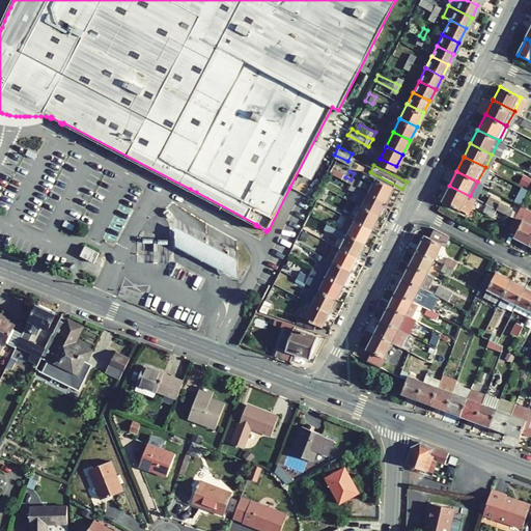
[(372,190),(376,192),(396,202),(402,189),(370,172),(363,186),(369,189),(372,190)]
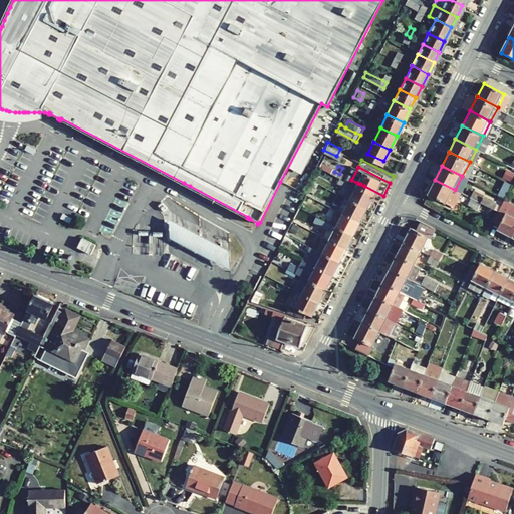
[(334,172),(331,178),(336,181),(339,174),(334,172)]
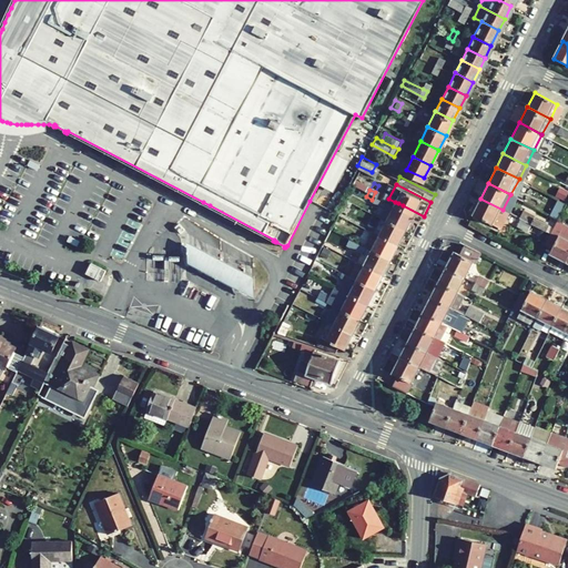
[(480,199),(473,214),(495,225),(503,210),(480,199)]
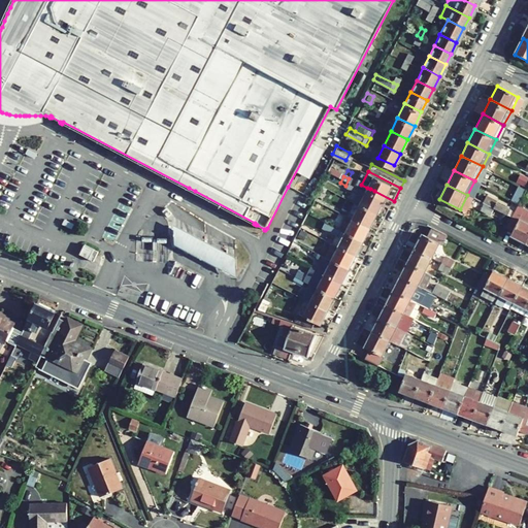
[(367,188),(360,201),(387,215),(394,201),(374,191),(370,189),(367,188)]
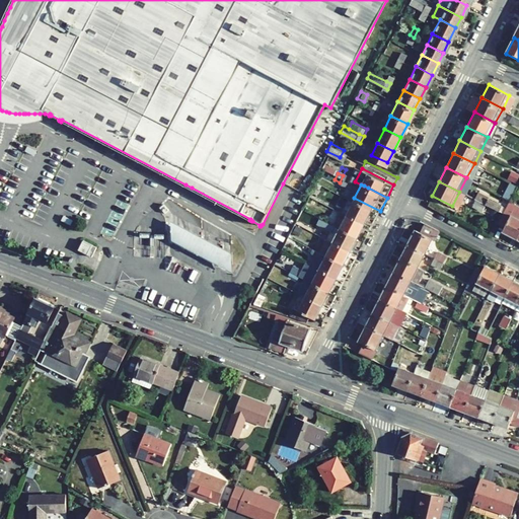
[(500,213),(503,205),(478,194),(471,208),(483,212),(486,206),(500,213)]
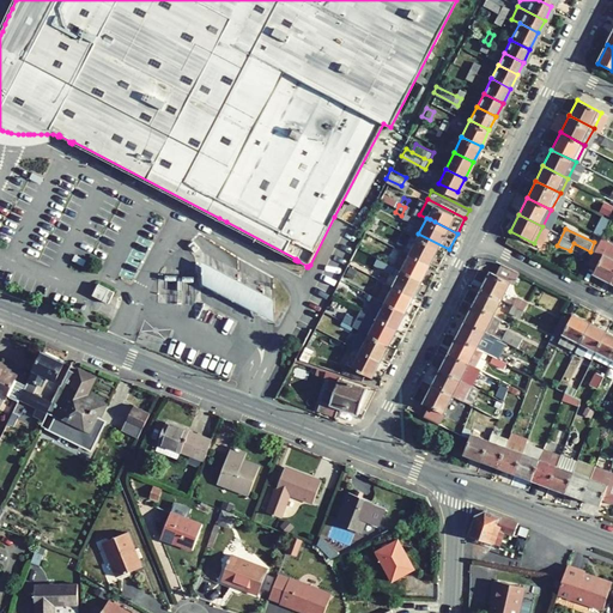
[(418,234),(411,249),(441,265),(449,249),(418,234)]
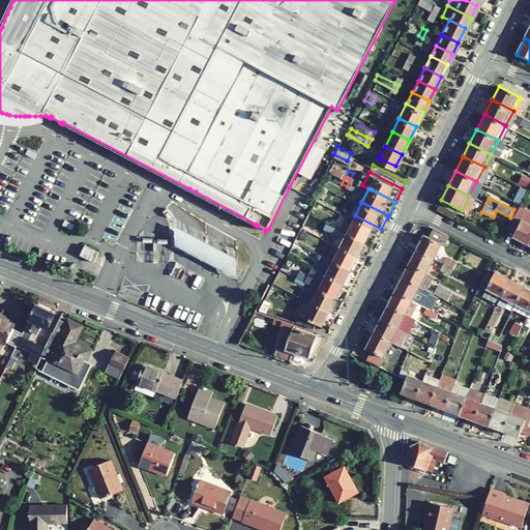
[(511,216),(506,227),(513,230),(511,235),(527,242),(529,235),(529,208),(519,202),(512,214),(511,216)]
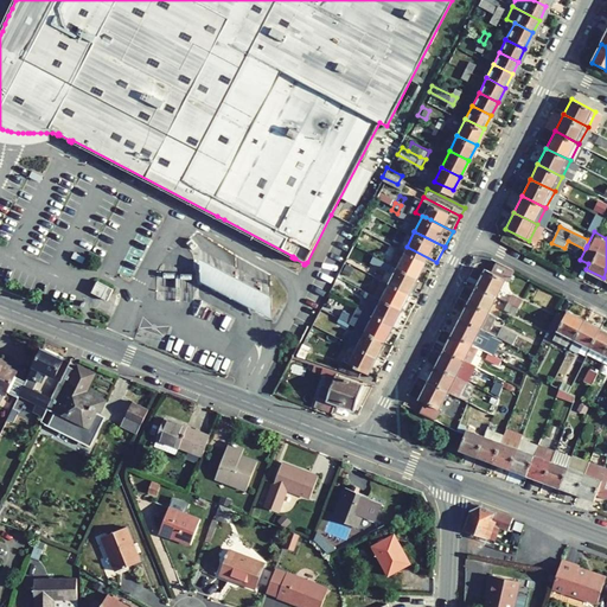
[(407,247),(398,263),(428,279),(436,262),(407,247)]
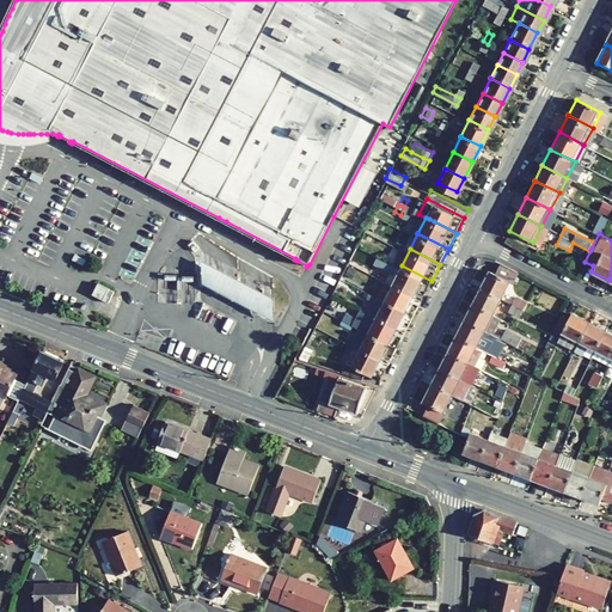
[(274,322),(273,299),(201,262),(202,285),(274,322)]
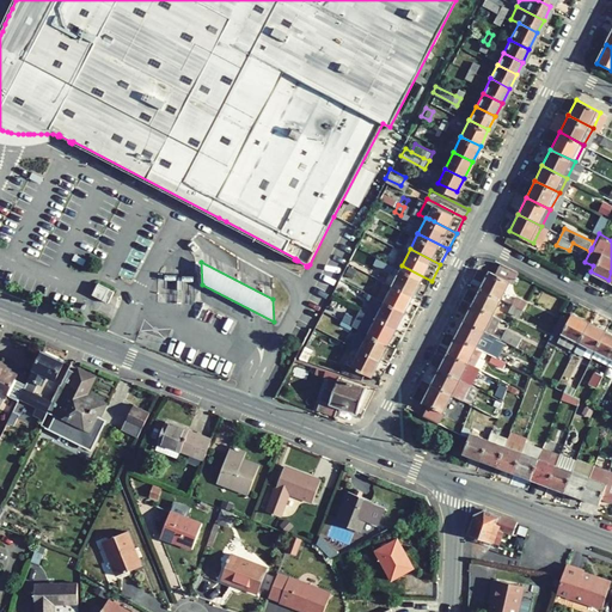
[(490,271),(481,289),(501,300),(509,282),(513,285),(519,273),(501,264),(495,275),(490,271)]
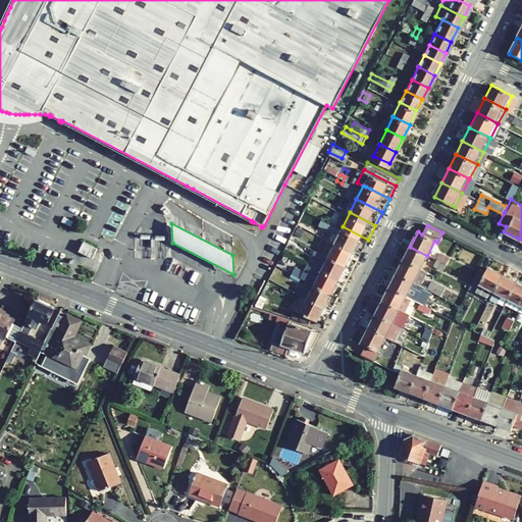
[(343,226),(335,240),(362,253),(368,240),(343,226)]
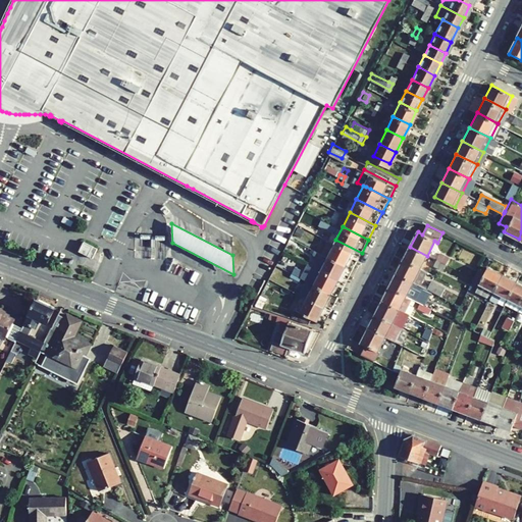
[(313,228),(309,236),(314,238),(317,230),(313,228)]
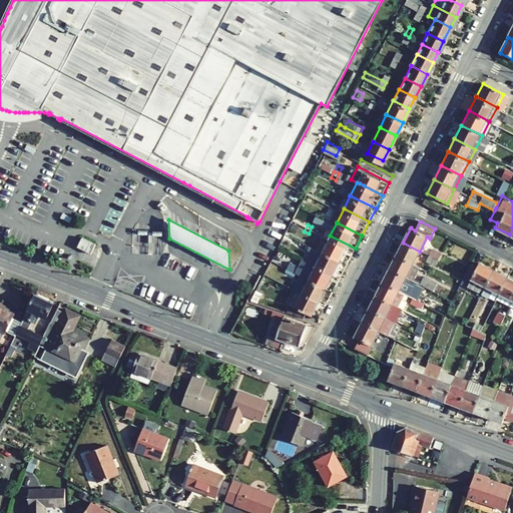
[(150,231),(147,252),(160,253),(162,232),(150,231)]
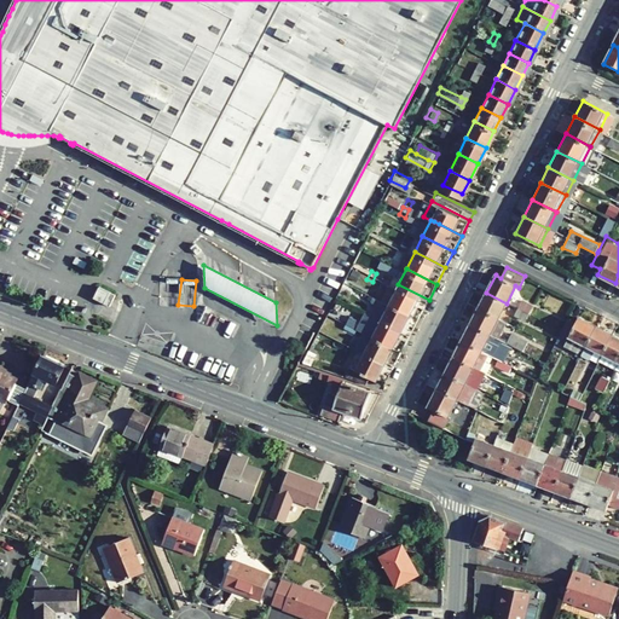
[(398,284),(391,300),(421,316),(429,300),(398,284)]
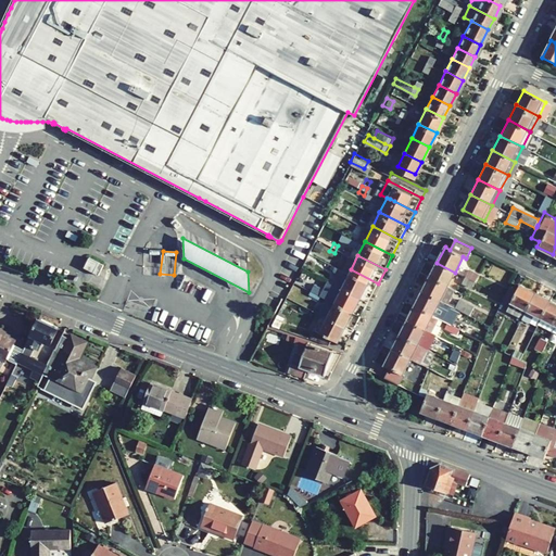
[(104,265),(89,257),(85,268),(99,276),(104,265)]
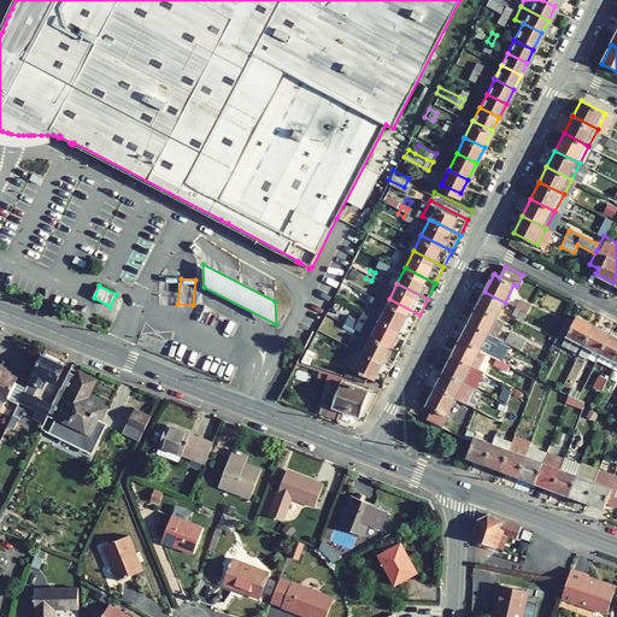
[(485,292),(476,307),(497,318),(505,303),(485,292)]
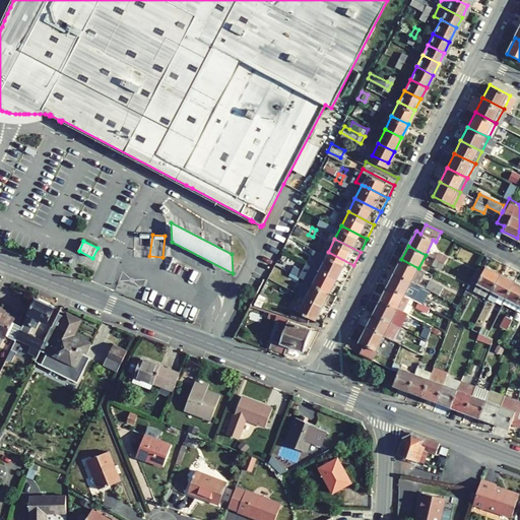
[(172,256),(187,264),(191,257),(175,249),(172,256)]
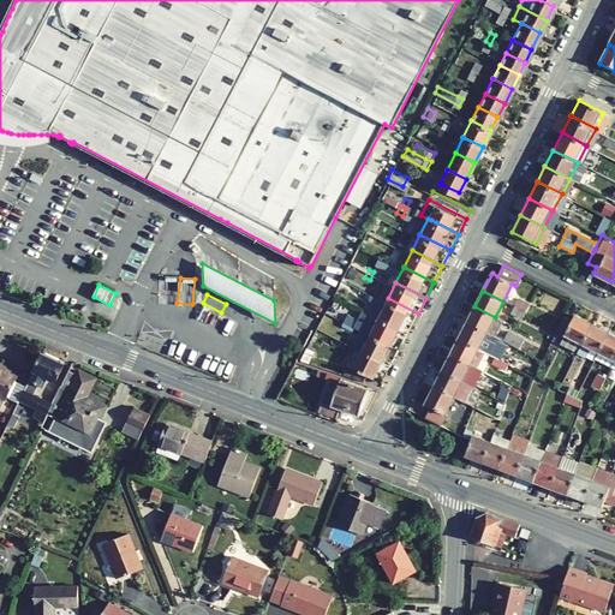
[(388,298),(378,315),(410,330),(418,314),(388,298)]
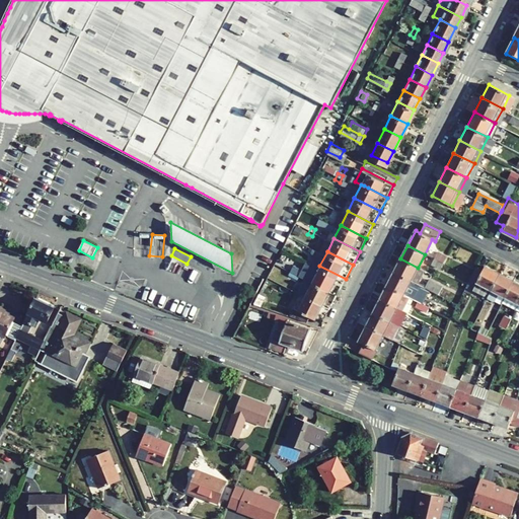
[(437,252),(434,258),(443,264),(446,256),(437,252)]
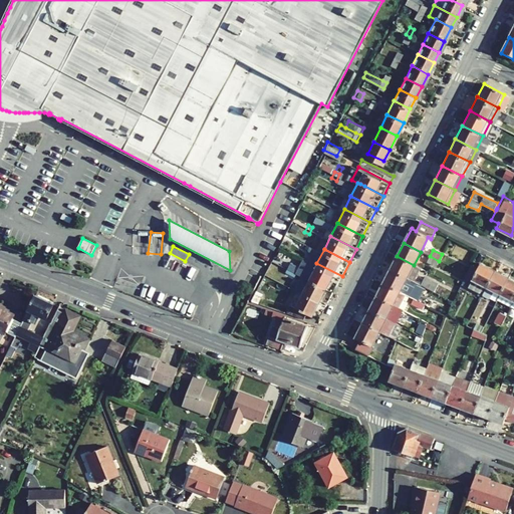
[(397,256),(390,270),(414,282),(421,268),(414,265),(397,256)]
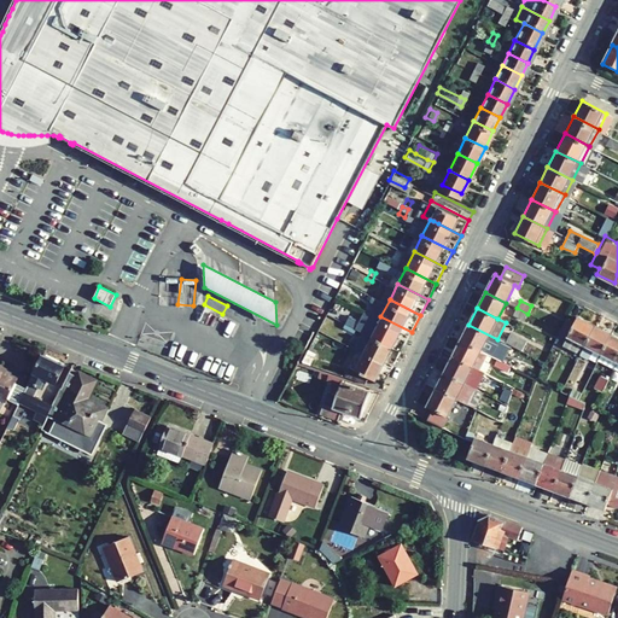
[(517,308),(513,315),(524,320),(528,314),(517,308)]
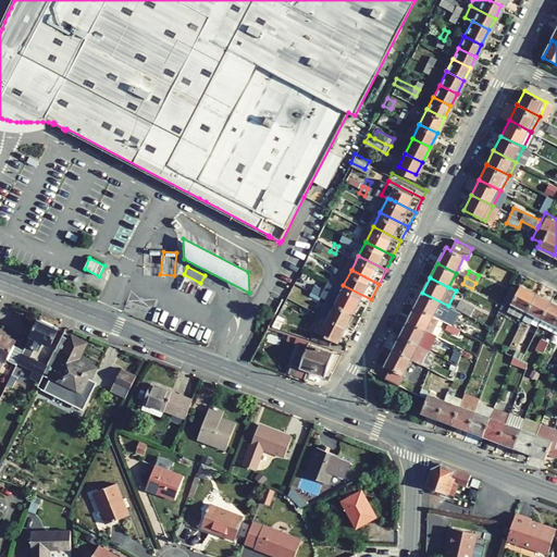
[(336,299),(344,304),(363,313),(371,299),(343,285),(336,299)]
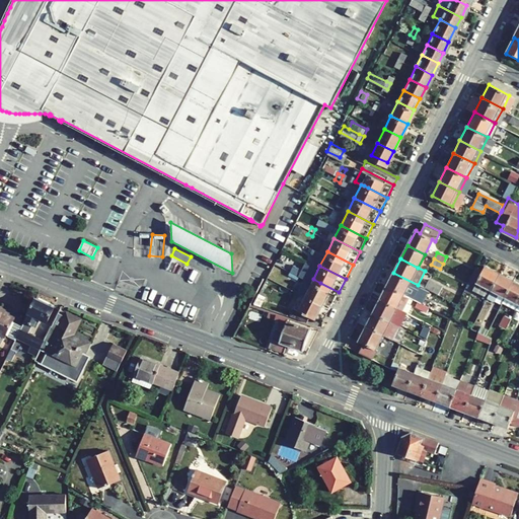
[(500,274),(485,267),(483,271),(475,268),(466,288),(488,298),(500,274)]
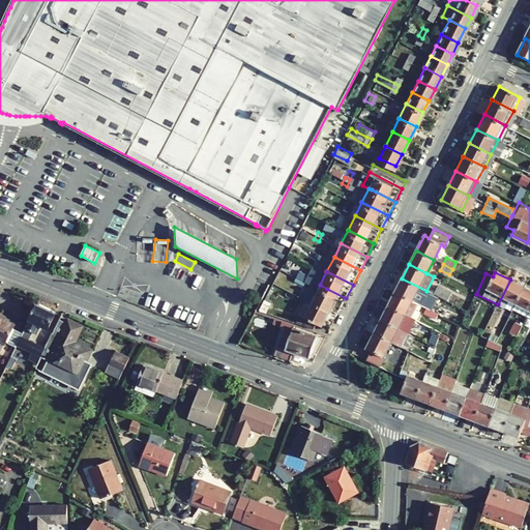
[(293,278),(289,287),(294,289),(298,282),(293,278)]
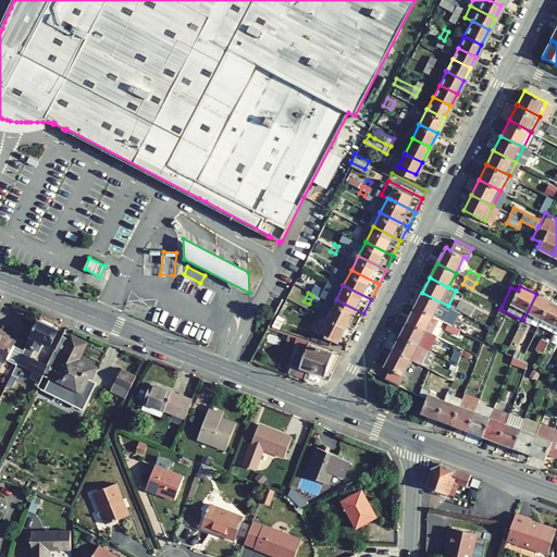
[(448,323),(453,325),(459,311),(456,309),(448,306),(422,293),(416,307),(440,319),(448,323)]
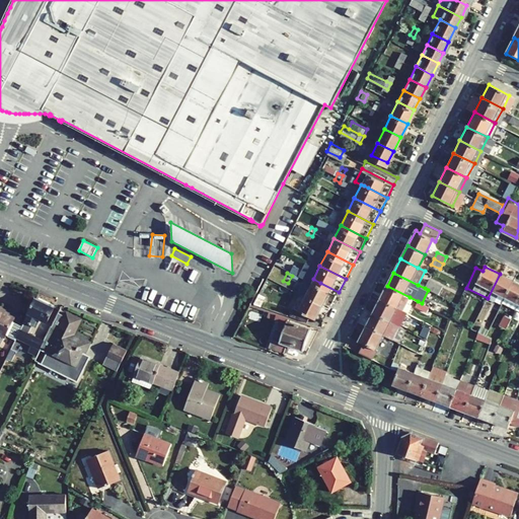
[(500,274),(488,298),(501,305),(502,303),(505,298),(513,281),(500,274)]
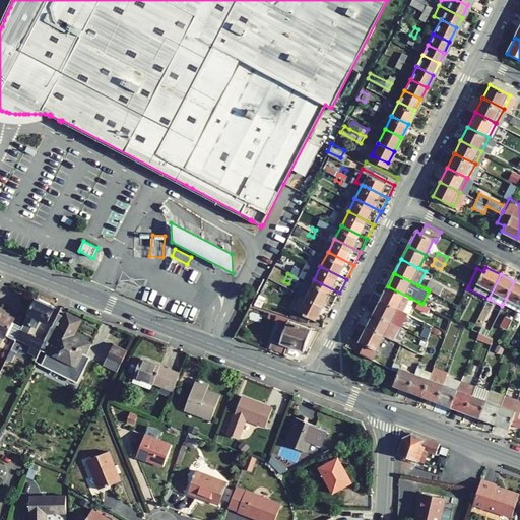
[(309,294),(314,296),(321,283),(314,279),(307,293),(309,294)]
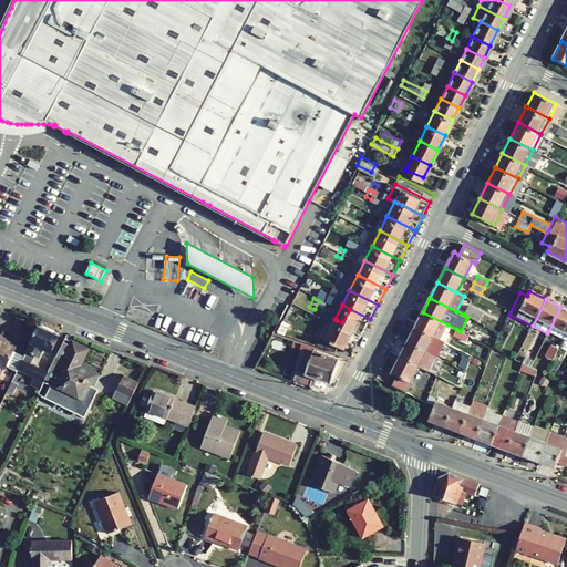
[(468,306),(464,315),(467,317),(478,322),(483,313),(468,306)]
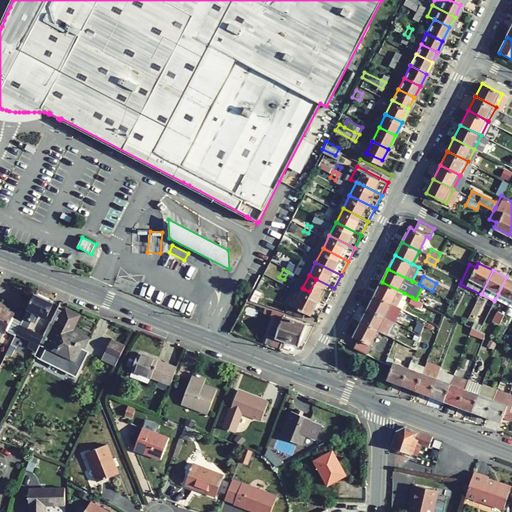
[(279,277),(276,283),(281,286),(284,279),(279,277)]
